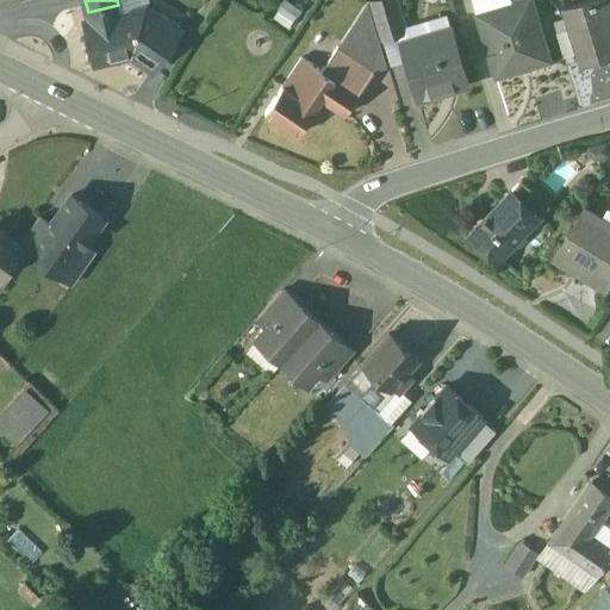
[(397,0),(374,0),(368,2),(379,38),(406,30),(397,0)]
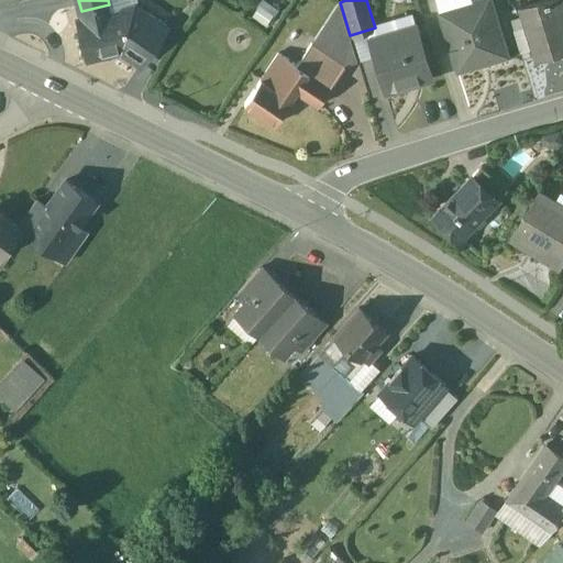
[(471,0),(446,0),(437,3),(441,20),(471,11),(468,3),(472,1),(471,0)]
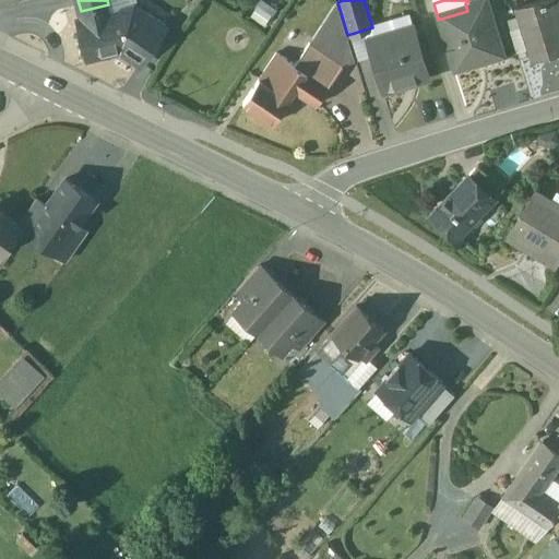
[(473,0),(468,1),(465,3),(467,11),(438,20),(453,70),(503,55),(487,0),(473,0)]
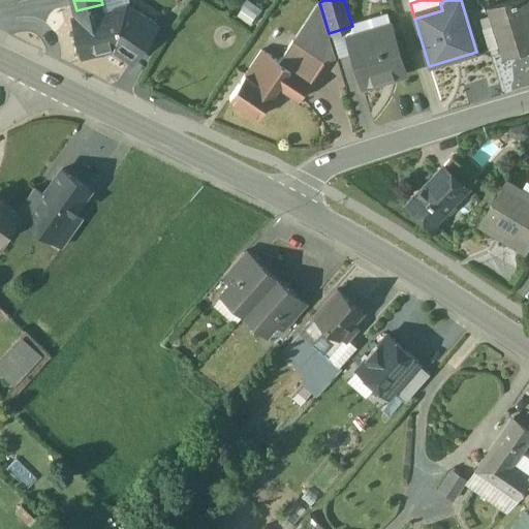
[(528,0),(507,0),(489,6),(502,53),(528,43),(528,0)]
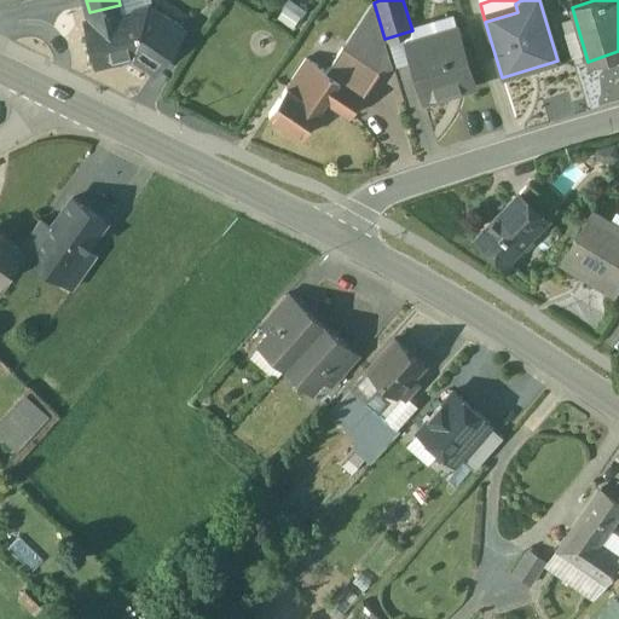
[(120,5),(90,12),(91,19),(87,19),(98,63),(133,56),(139,46),(161,59),(183,29),(146,6),(121,12),(120,5)]
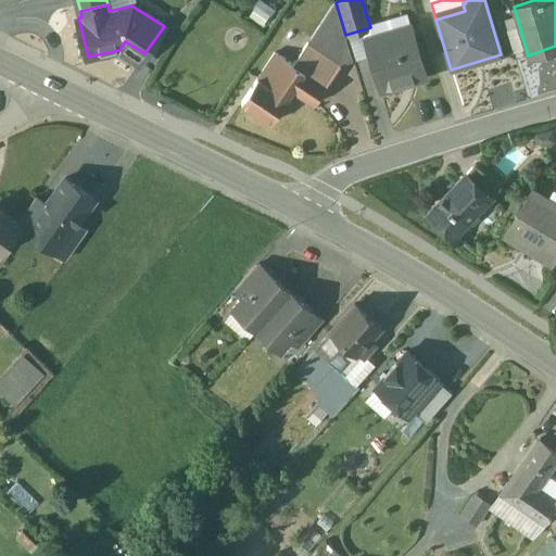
[(412,24),(366,38),(382,89),(427,75),(412,24)]
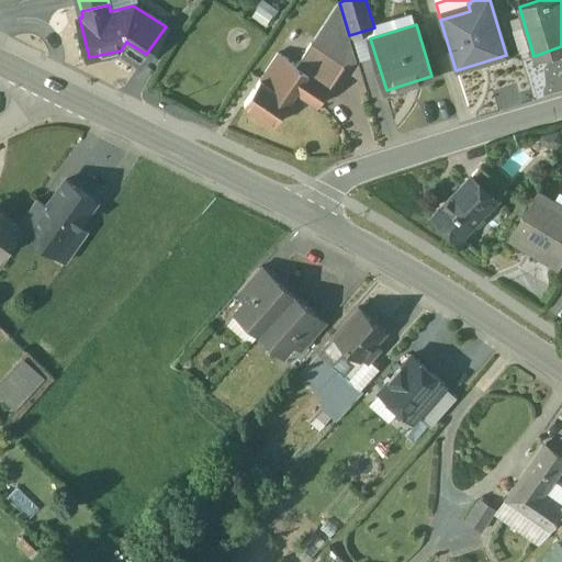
[(346,66),(312,43),(298,65),(308,72),(330,88),(346,66)]
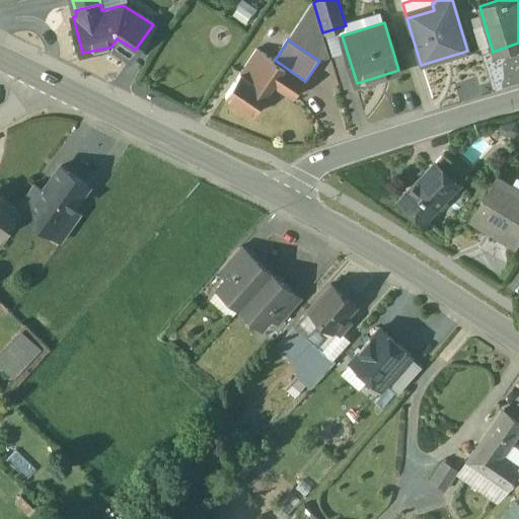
[(257,49),(241,72),(254,81),(271,58),(257,49)]
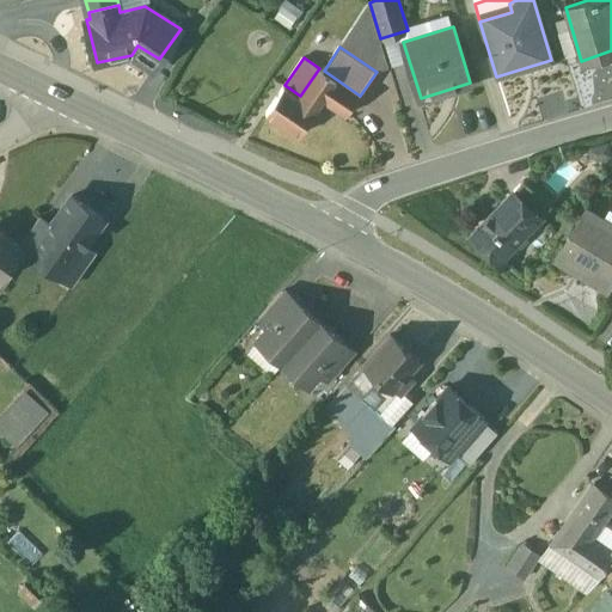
[(319,68),(300,96),(285,85),(267,111),(300,134),(323,99),(336,79),(324,71),(319,68)]
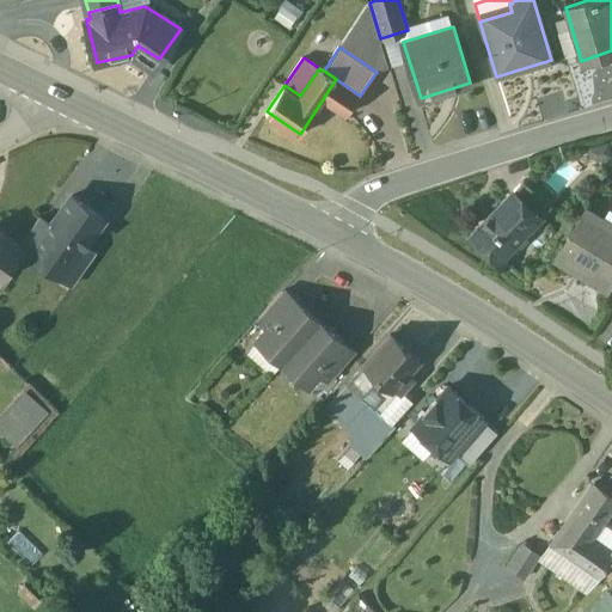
[(360,96),(336,79),(323,99),(347,115),(360,96)]
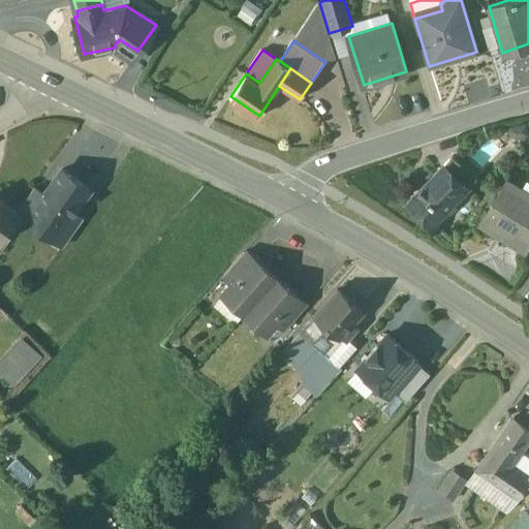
[(475,176),(454,157),(443,168),(465,187),(475,176)]
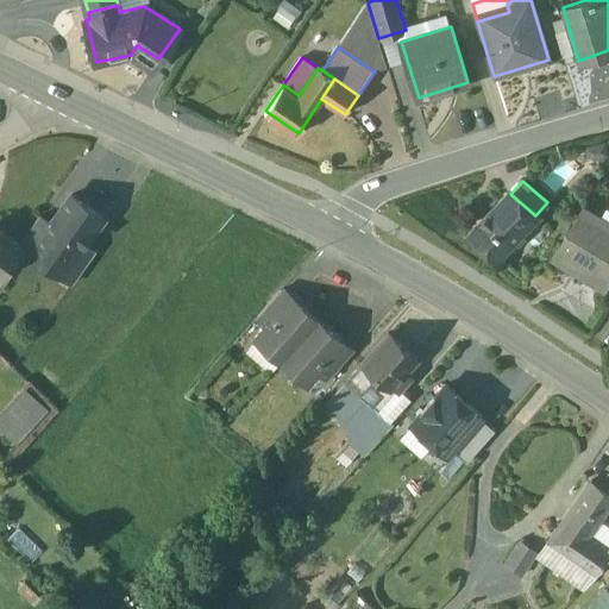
[(50,224),(33,249),(35,250),(62,270),(64,271),(83,244),(102,217),(71,194),(50,224)]
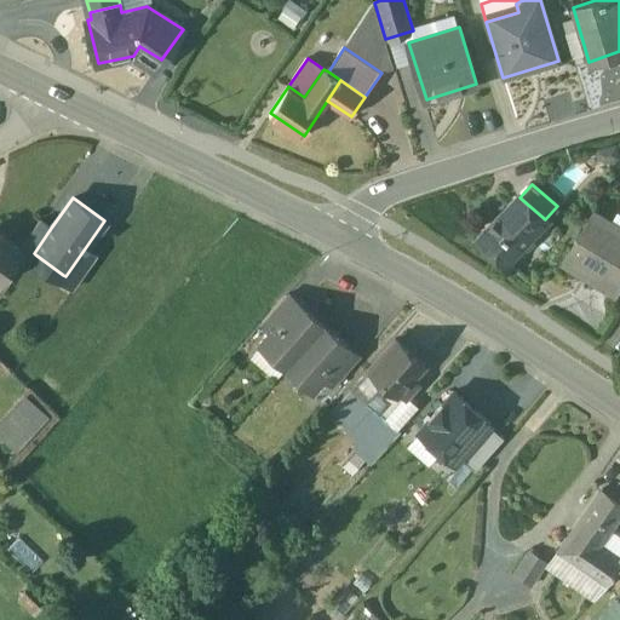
[(545,219),(520,197),(507,212),(532,234),(545,219)]
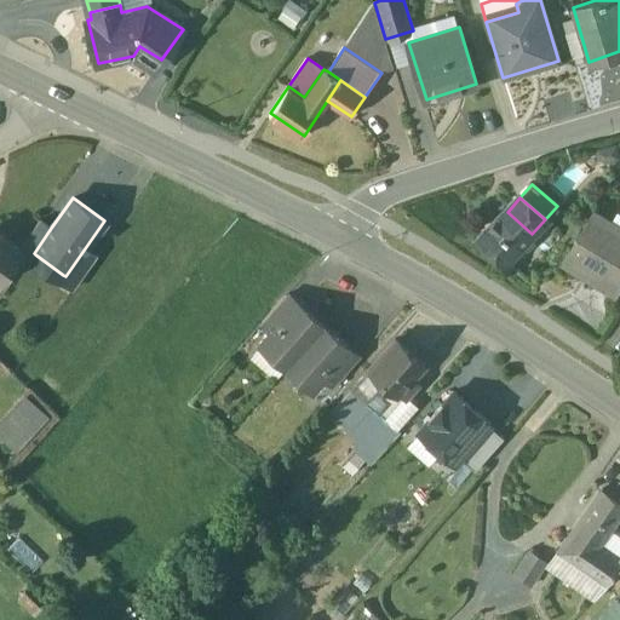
[(619,225),(595,211),(563,262),(584,274),(589,267),(619,286),(619,225)]
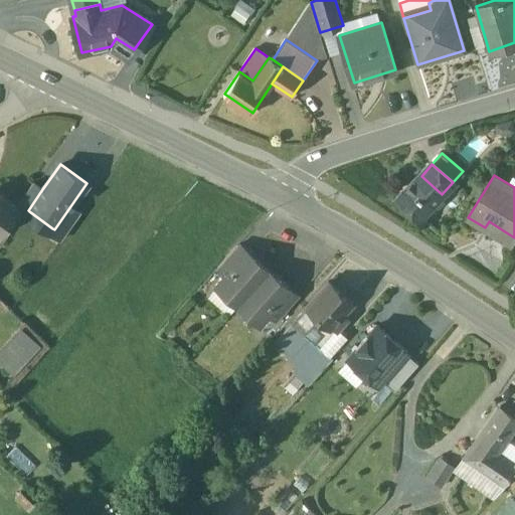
[(442,194),(421,176),(400,198),(421,217),(442,194)]
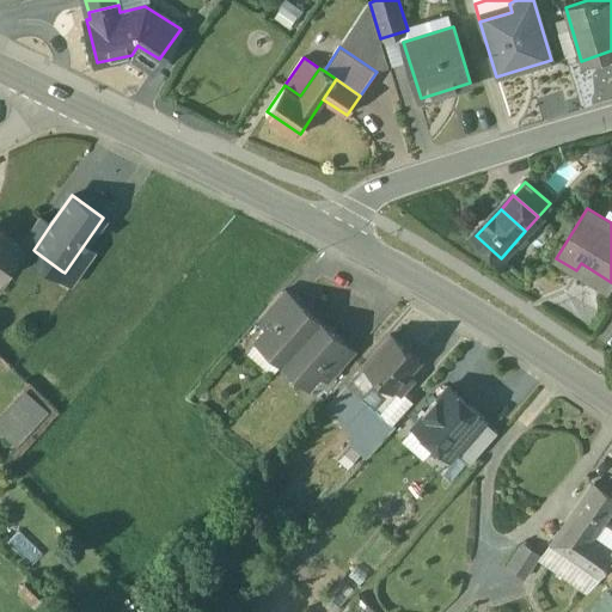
[(40,216),(19,244),(24,248),(24,249),(32,255),(35,251),(34,250),(50,225),(40,216)]
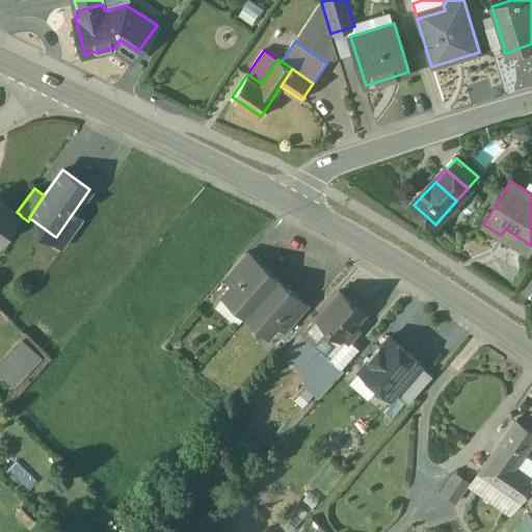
[(17,212),(0,200),(0,241),(1,243),(21,216),(21,215),(17,212)]
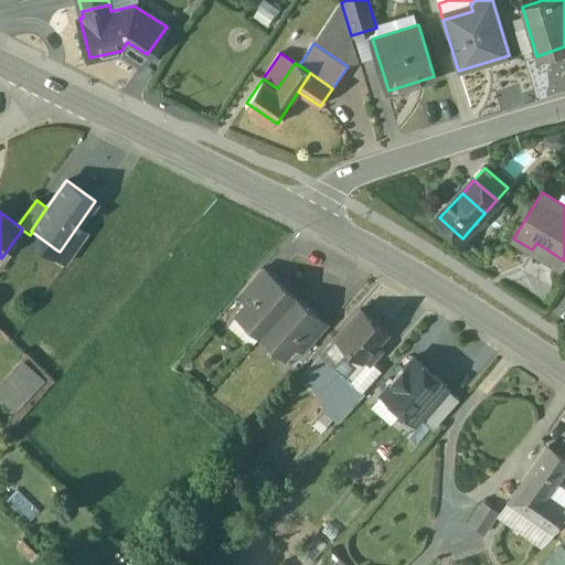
[(77,226),(60,252),(57,251),(55,253),(67,263),(88,234),(77,226)]
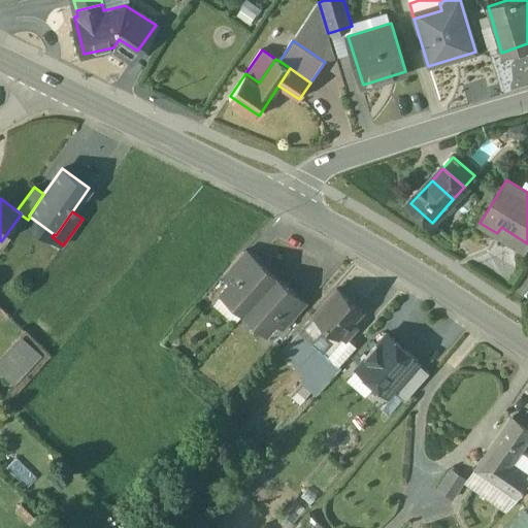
[(244,250),(225,273),(233,281),(254,258),(244,250)]
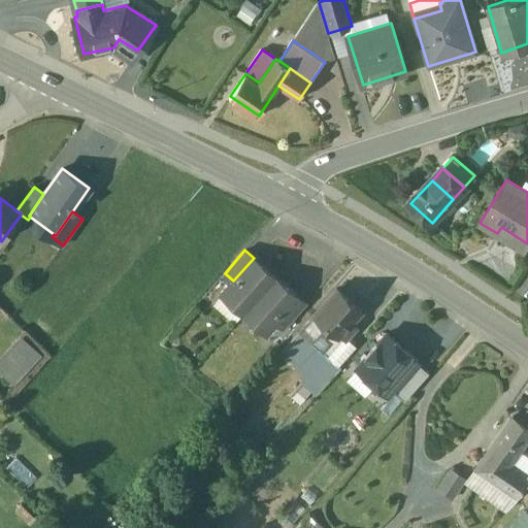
[(233,281),(224,292),(245,311),(276,275),(255,257),(254,258),(233,281)]
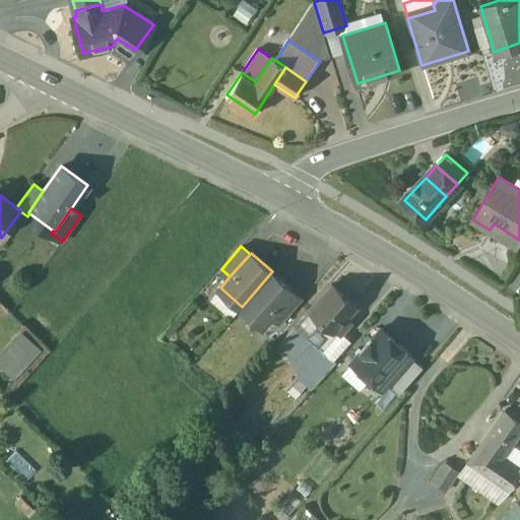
[(272,271),(242,307),(262,325),(271,314),(293,290),(293,289),(272,271)]
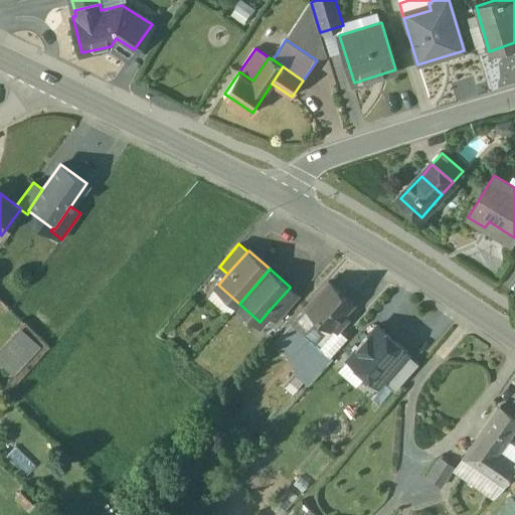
[(352,304),(327,283),(291,325),(315,345),(316,345),(332,327),(337,331),(347,320),(341,315),(352,304)]
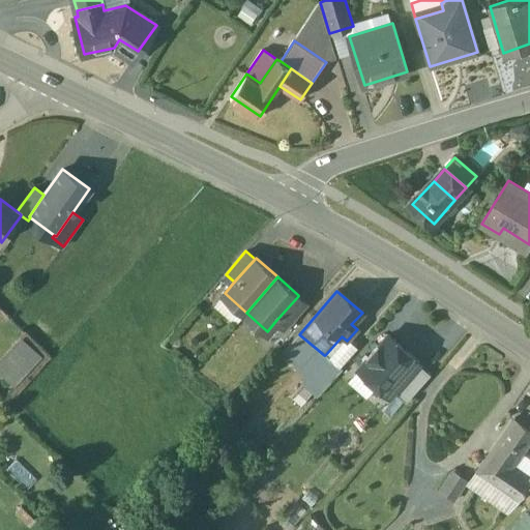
[(298,296),(276,320),(287,329),(307,305),(298,296)]
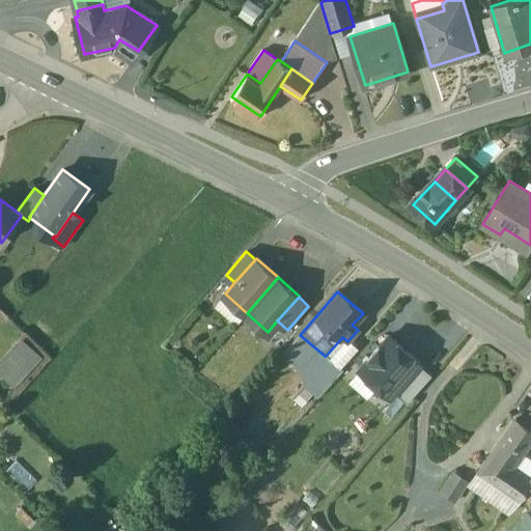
[(325,356),(300,335),(283,353),(309,373),(325,356)]
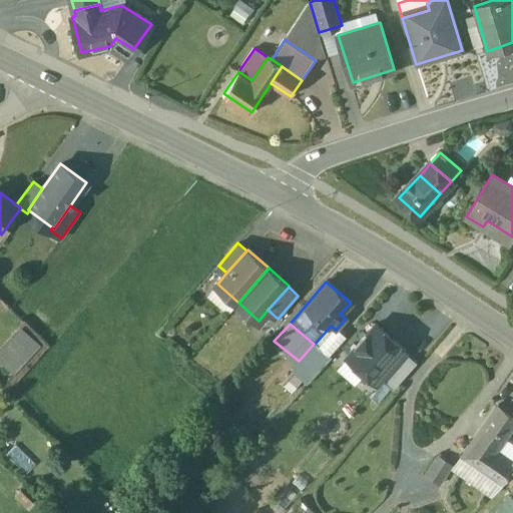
[(407,351),(376,325),(348,358),(378,384),(382,380),(405,353),(407,351)]
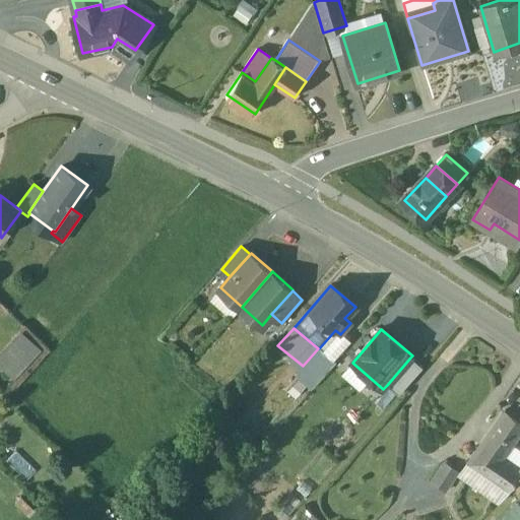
[(41,351),(22,332),(0,354),(0,364),(14,378),(41,351)]
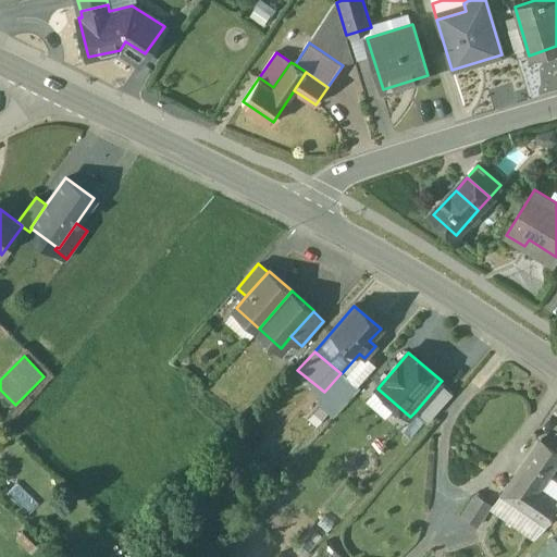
[(341,373),(324,392),(326,394),(343,408),(359,388),(342,373),(341,373)]
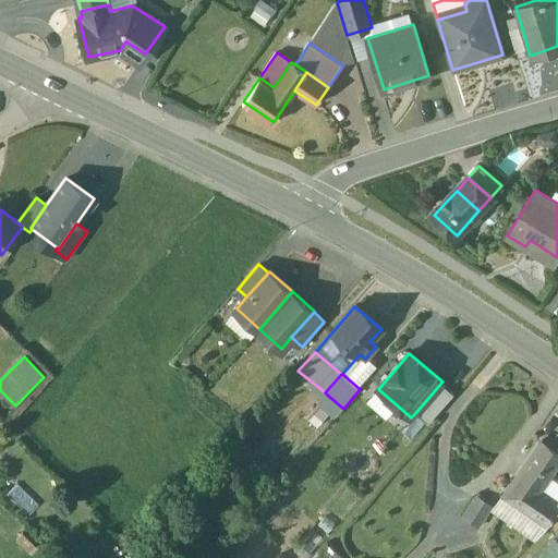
[(453,395),(440,384),(415,413),(428,424),(453,395)]
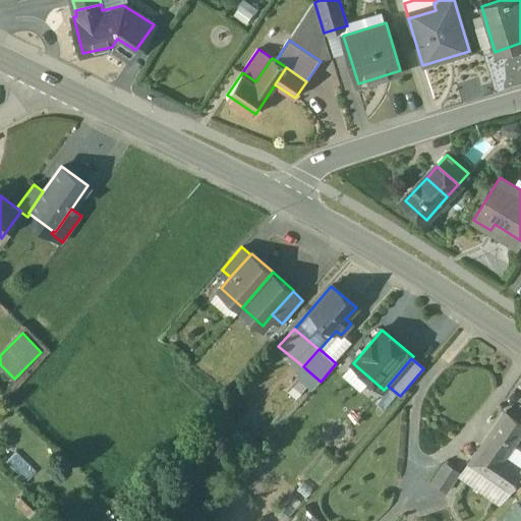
[(305,368),(297,378),(312,391),(321,382),(305,368)]
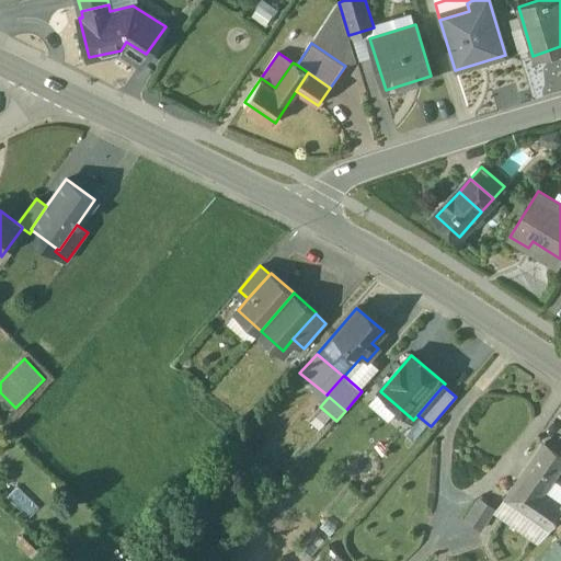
[(560,455),(546,445),(505,502),(549,533),(549,531),(554,524),(560,514),(560,507),(539,493),(560,461),(560,455)]
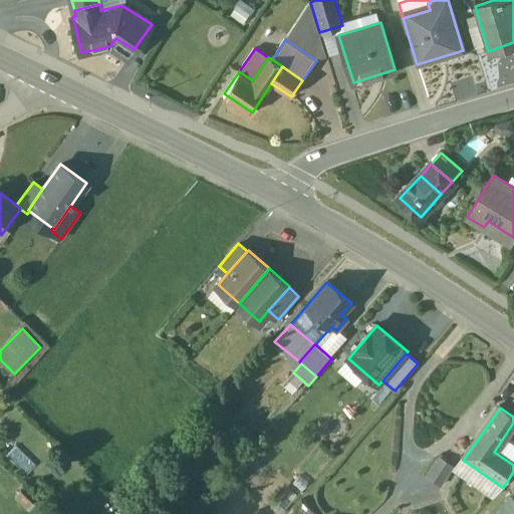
[(456,467),(442,459),(430,478),(444,486),(456,467)]
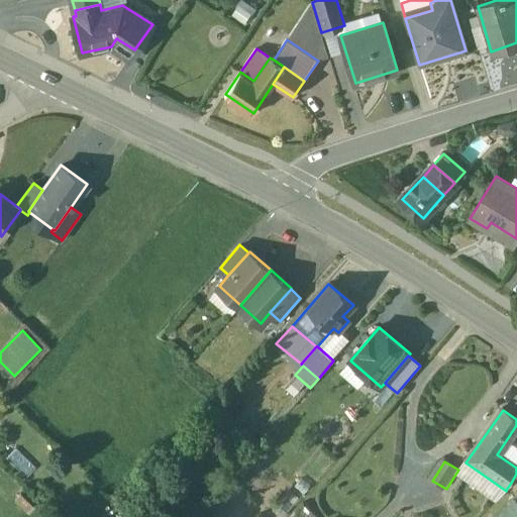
[(516,516),(516,504),(515,502),(500,516),(516,516)]
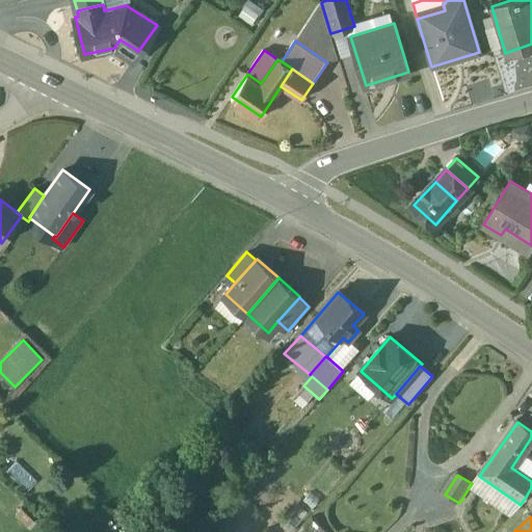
[(328,531),(315,520),(302,531),(328,531)]
